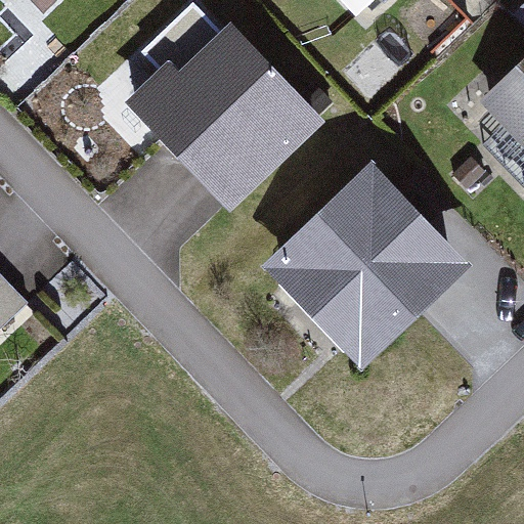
[(27,0),(50,22),(71,0),(27,0)]
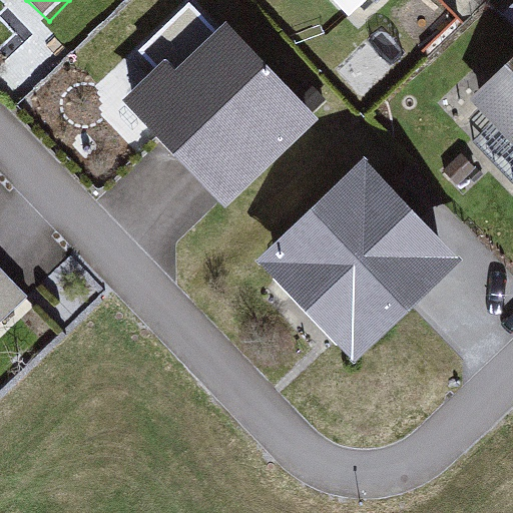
[(166,59),(123,100),(225,208),(319,120),(225,22),(176,69),(166,59)]
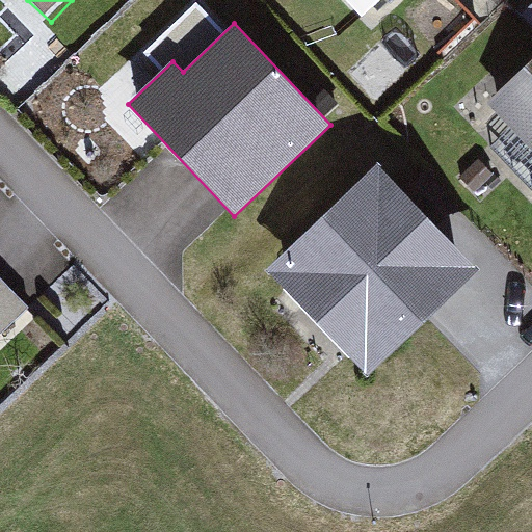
[(531,72),(494,109),(531,148),(531,72)]
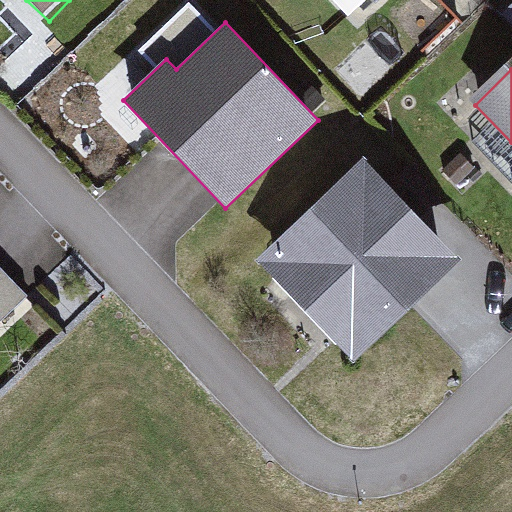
[(461,259),(362,159),(257,261),(356,361),(461,259)]
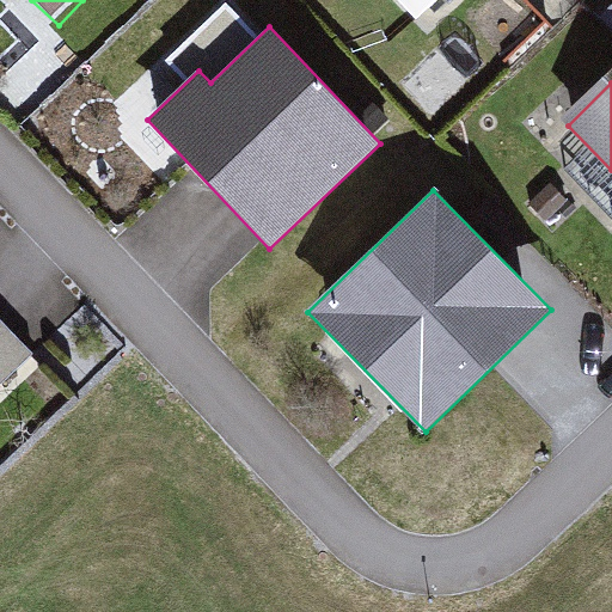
[(0,281),(0,374),(47,328),(0,281)]
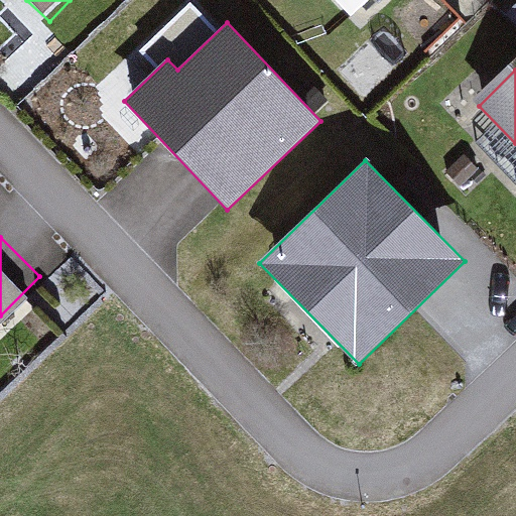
All buildings are outlined.
